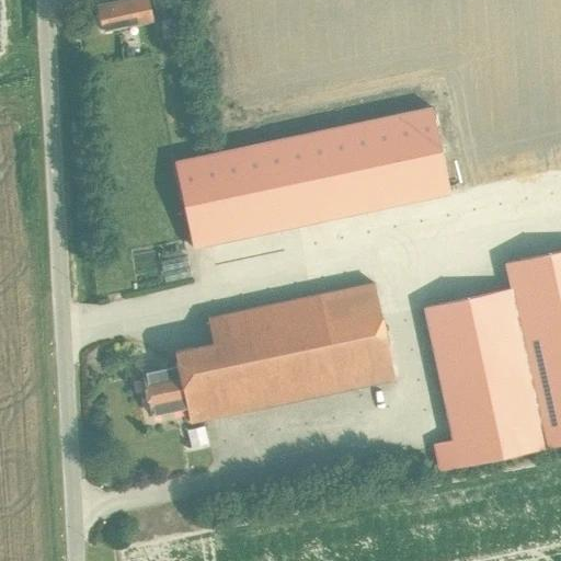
[(151,21),(147,0),(118,0),(98,4),(102,31),(151,21)]
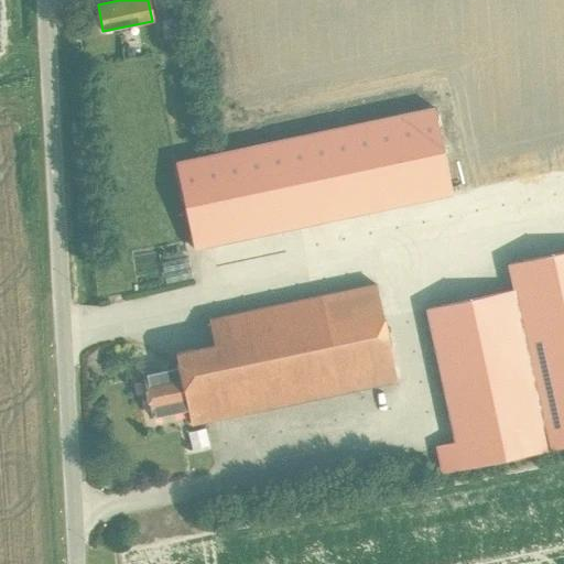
[(174,15),(170,0),(153,0),(159,19),(174,15)]
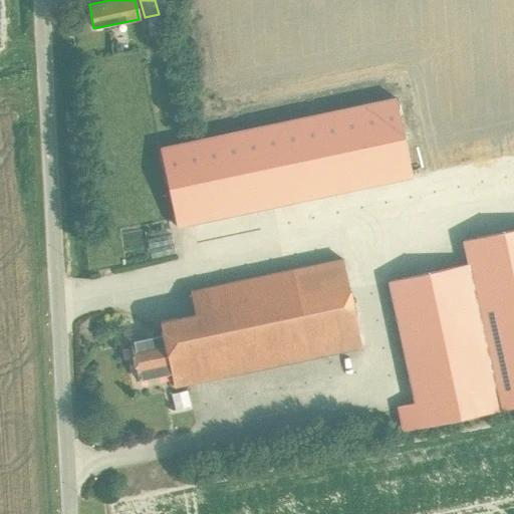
[(413,177),(412,173),(397,97),(160,148),(176,227),(413,177)]
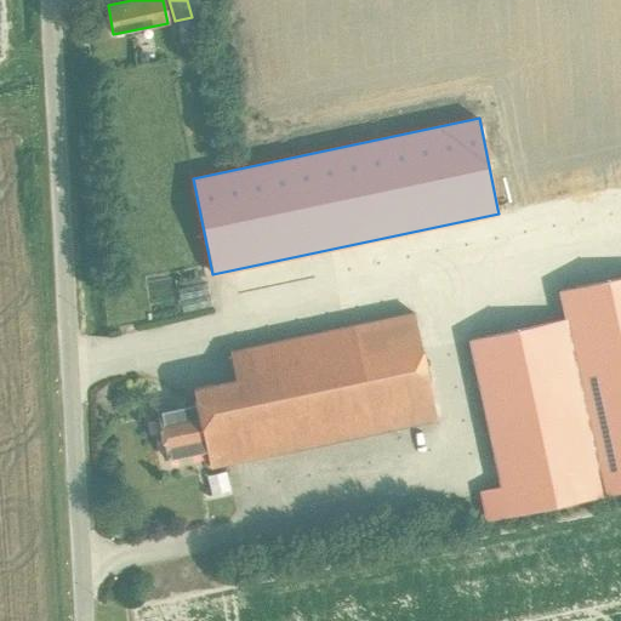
[(565,318),(469,339),(501,485),(480,490),(486,519),(620,490),(620,275),(559,290),(565,318)]
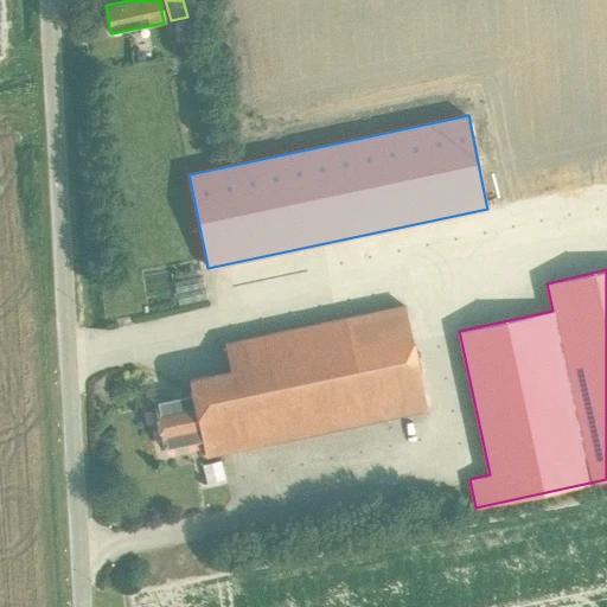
[(427,410),(406,305),(224,343),(230,370),(189,378),(192,394),(153,402),(164,449),(202,441),(205,457),(427,410)]
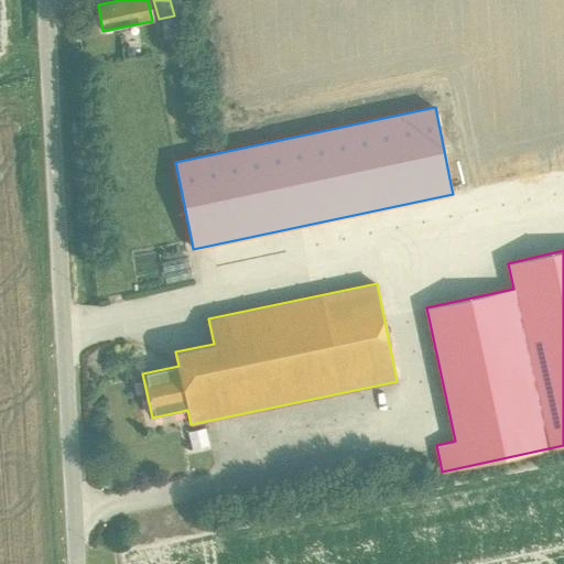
[(219,502),(210,505),(213,513),(221,511),(219,502)]
